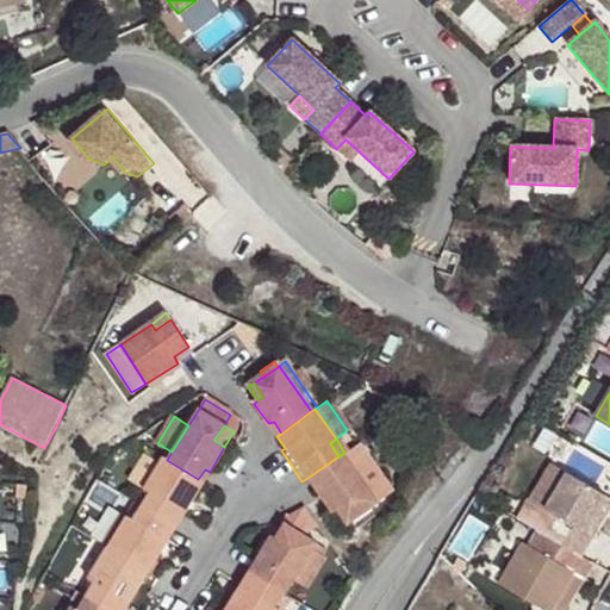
[(391,492),(358,443),(344,453),(341,455),(374,504),(391,492)]
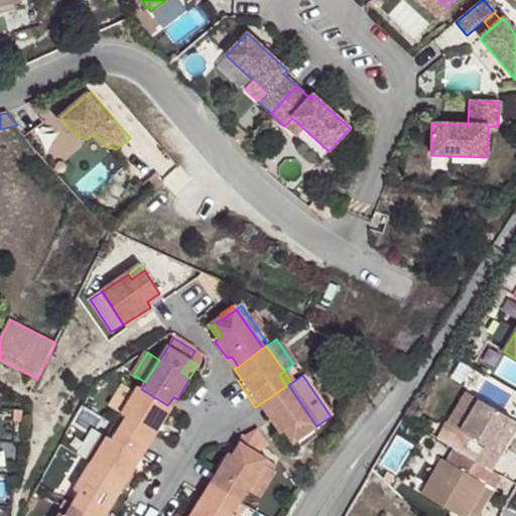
[(316,426),(288,385),(286,386),(263,402),(270,413),(266,415),(280,434),(282,432),(288,428),(297,441),(317,427),(316,426)]
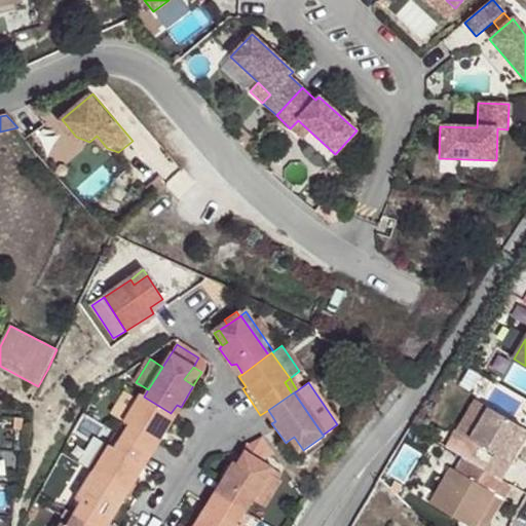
[(112,415),(123,422),(136,403),(124,395),(112,415)]
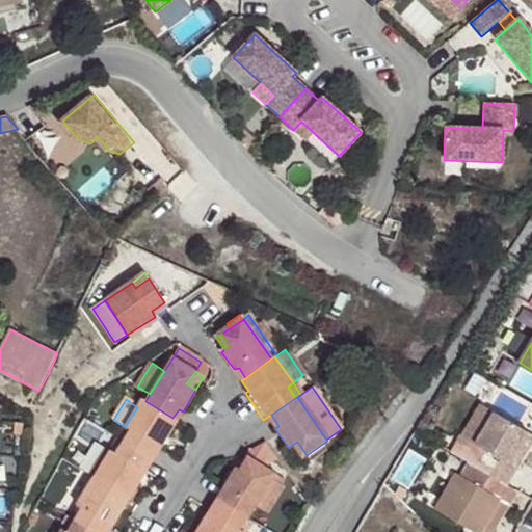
[(131,431),(124,442),(148,457),(155,445),(160,449),(177,420),(173,418),(145,401),(141,399),(137,407),(125,427),(131,431)]
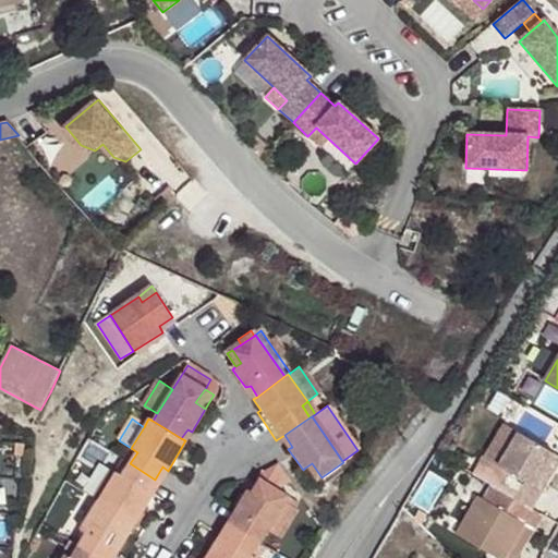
[(502,423),(492,440),(507,450),(517,432),(502,423)]
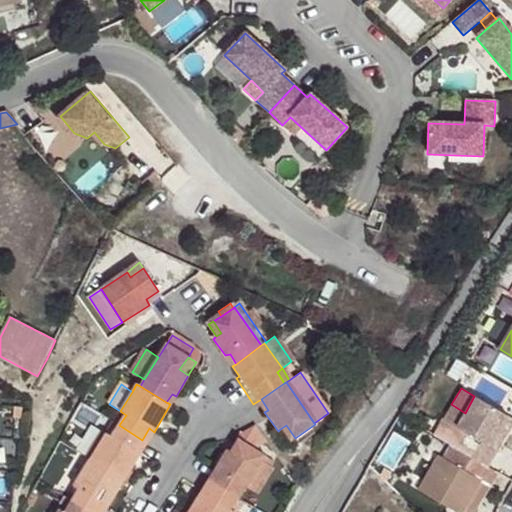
[(166,402),(170,404),(176,396),(172,394),(166,402)]
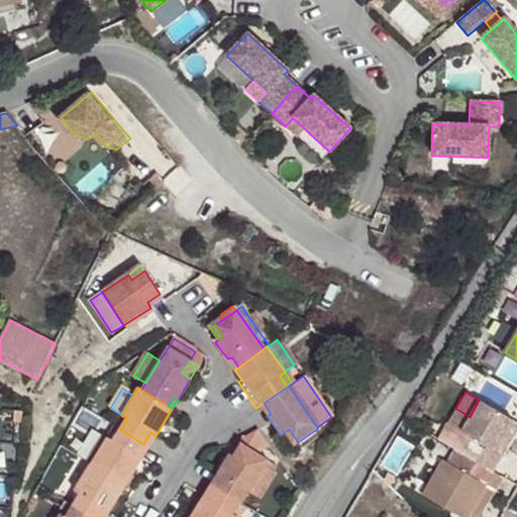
[(455,408),(437,440),(480,463),(491,471),(502,453),(495,449),(513,421),(479,400),(470,417),(455,408)]
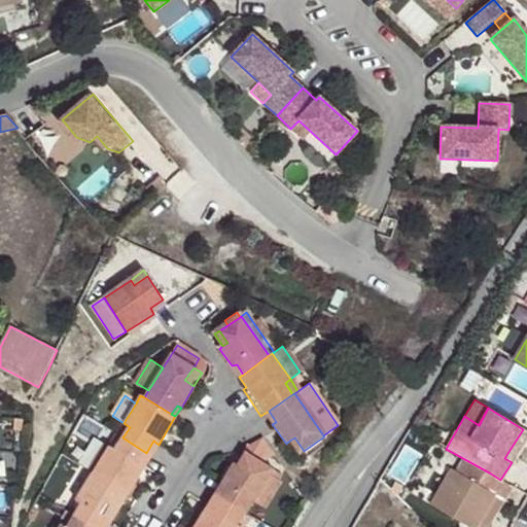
[(504,458),(512,462),(526,436),(526,431),(523,429),(504,458)]
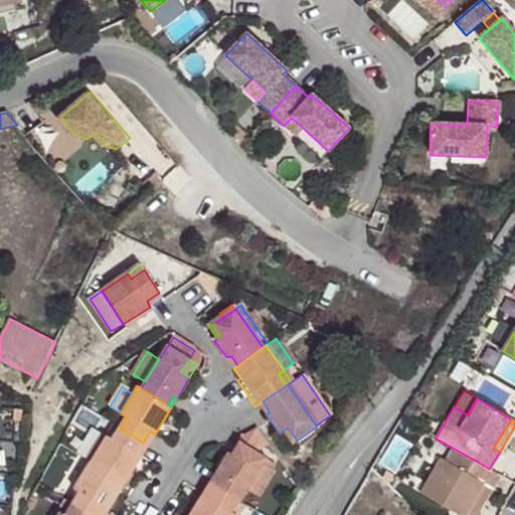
[(108,434),(91,461),(126,484),(142,456),(137,453),(143,443),(120,427),(114,438),(108,434)]
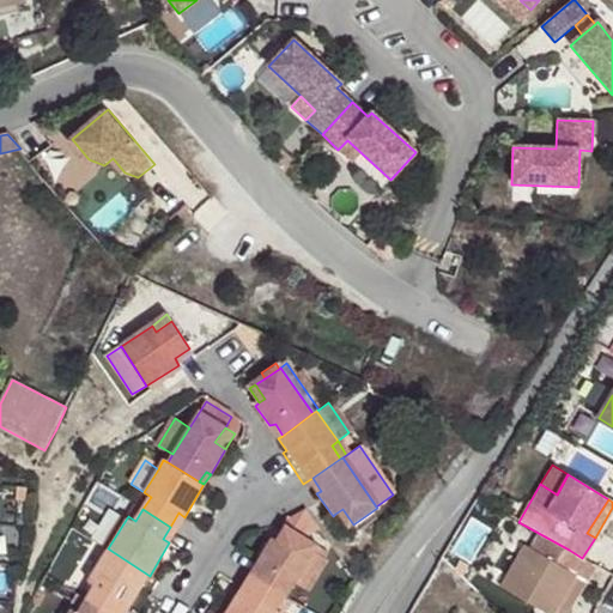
[(255,578),(283,596),(293,580),(302,566),(304,562),(311,551),(322,557),(327,551),(308,539),(317,527),(305,509),(281,525),(285,527),(291,533),(281,545),(275,540),(271,538),(256,562),(262,564),(255,578)]
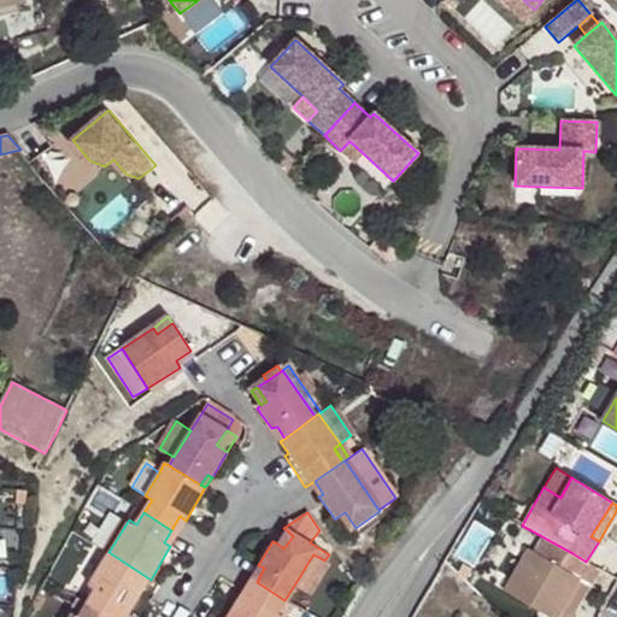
[(345,512),(338,517),(347,533),(356,528),(345,512)]
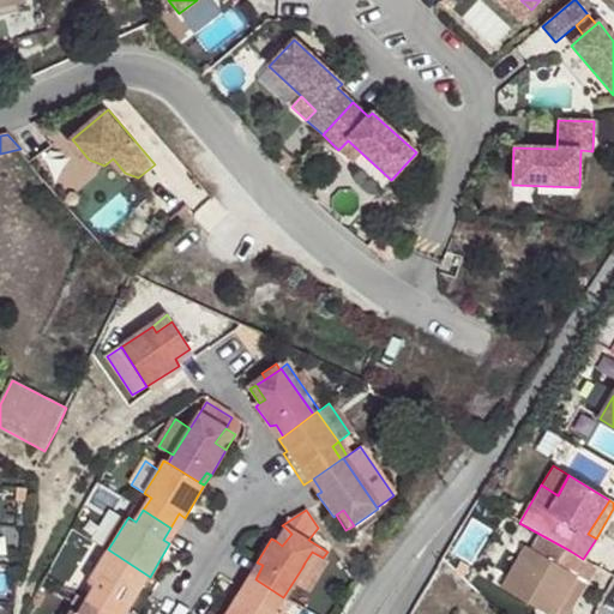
[(179,513),(170,528),(176,531),(185,518),(179,513)]
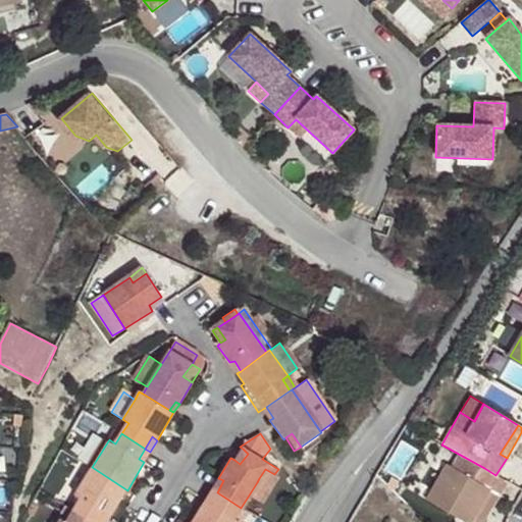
[(139,459),(144,462),(150,452),(145,449),(139,459)]
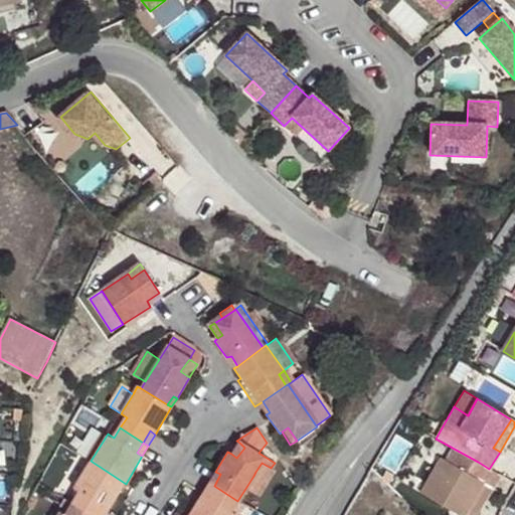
[(239,443),(231,454),(236,458),(244,448),(239,443)]
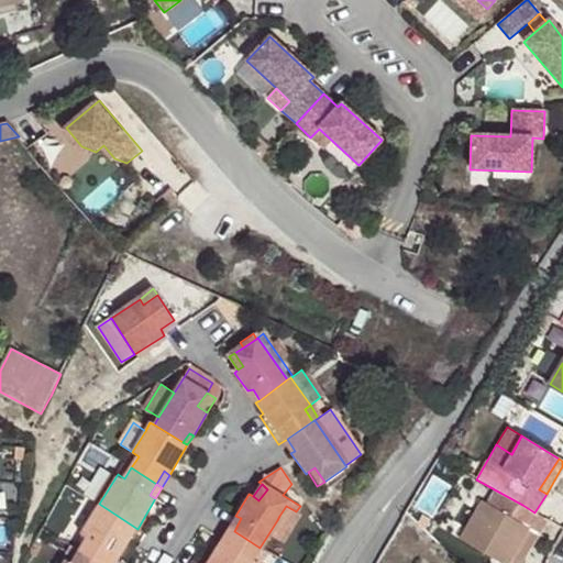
[(511,562),(533,530),(515,518),(485,499),(463,536),(506,562),(511,562)]
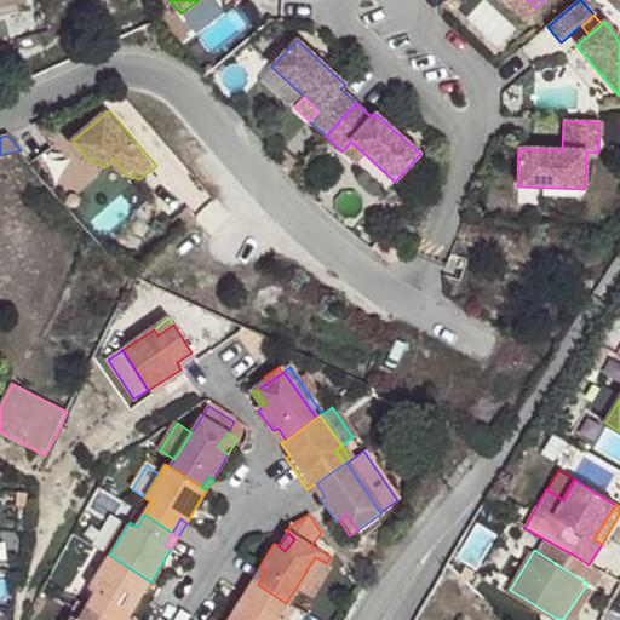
[(97,591),(89,603),(115,619),(118,619),(126,608),(131,613),(151,583),(109,555),(89,586),(97,591)]
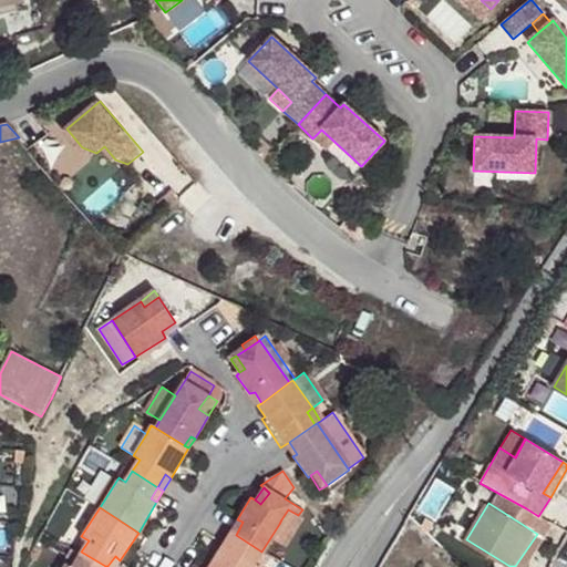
[(526,508),(518,522),(537,534),(547,539),(555,525),(538,516),(526,508)]
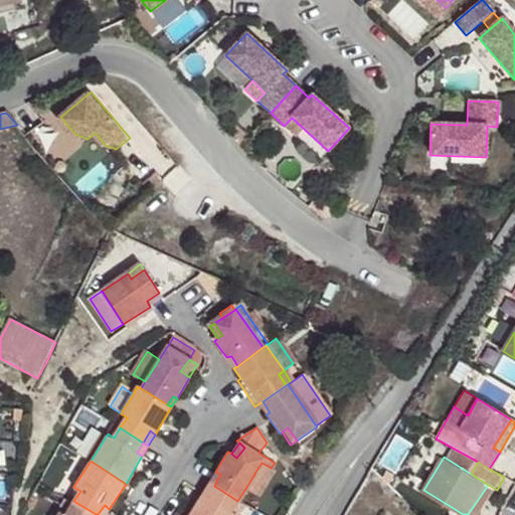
[(273,469),(271,468),(262,463),(255,472),(267,479),(273,469)]
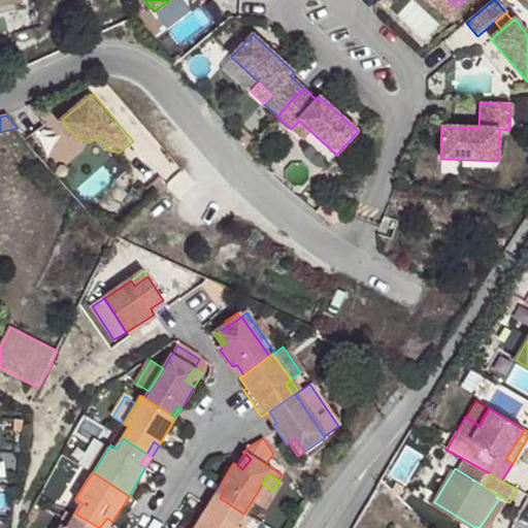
[(221,484),(215,494),(220,498),(226,486),(221,484)]
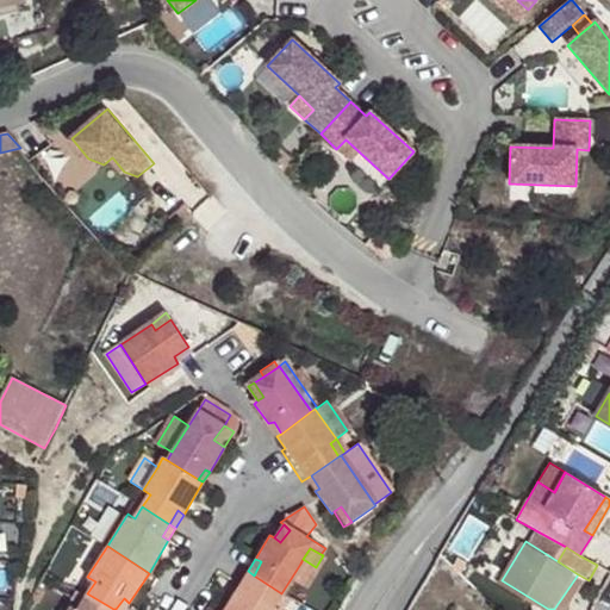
[(300,564),(292,577),(305,584),(312,572),(300,564)]
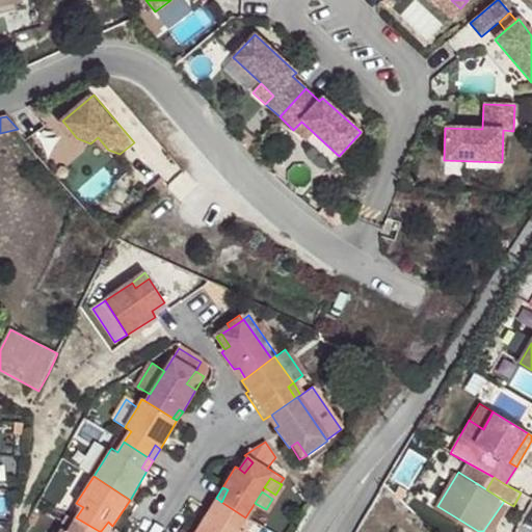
[(221,502),(216,498),(208,510),(214,513),(221,502)]
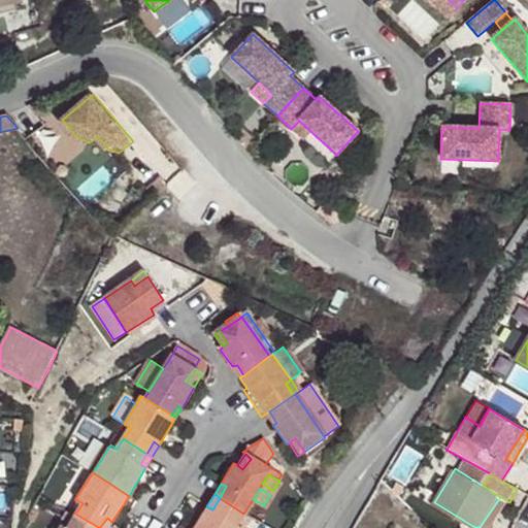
[(500,497),(480,527),(492,527),(509,502),(500,497)]
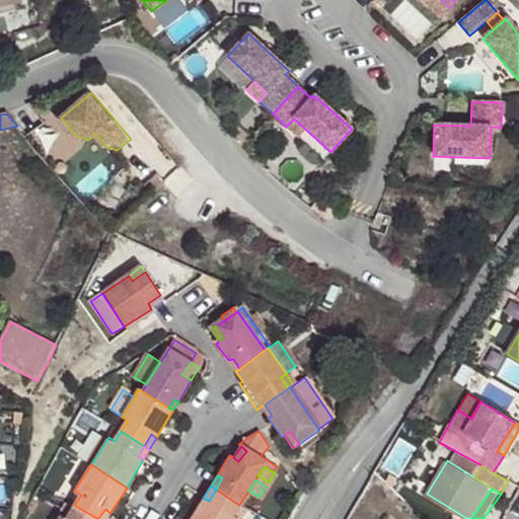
[(232,515),(235,510),(239,505),(216,490),(209,501),(203,498),(190,518),(238,518),(232,515)]
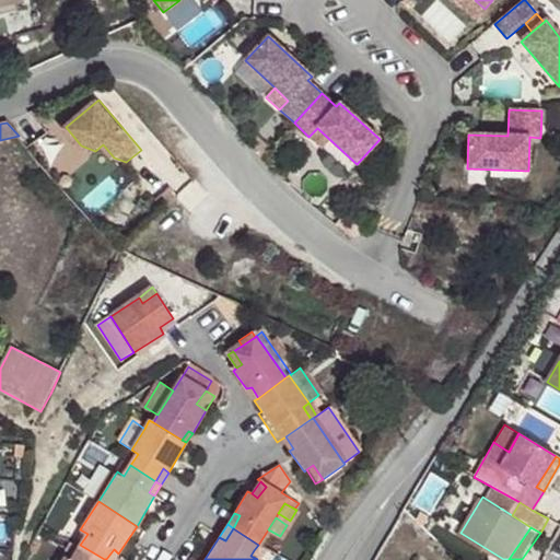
[(67,553),(62,559),(104,559),(80,545),(72,556),(67,553)]
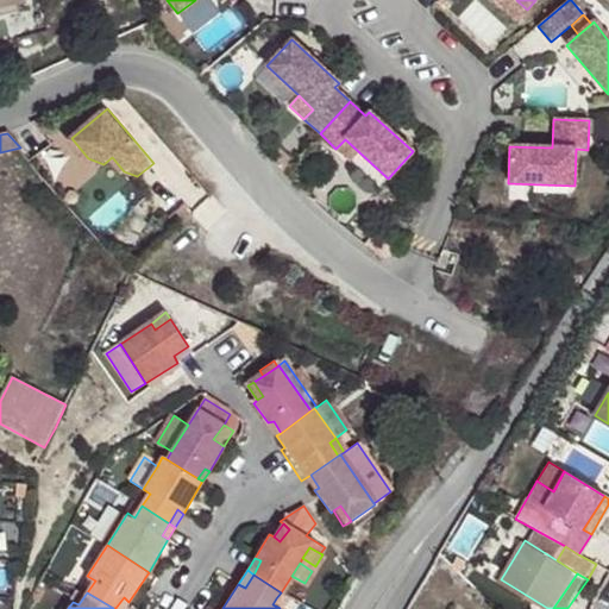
[(281,602),(286,596),(281,592),(276,598),(281,602)]
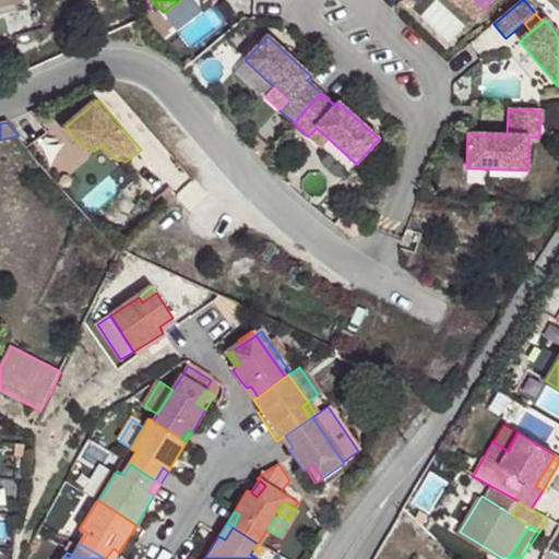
[(114,548),(106,558),(114,558),(118,552),(114,548)]
